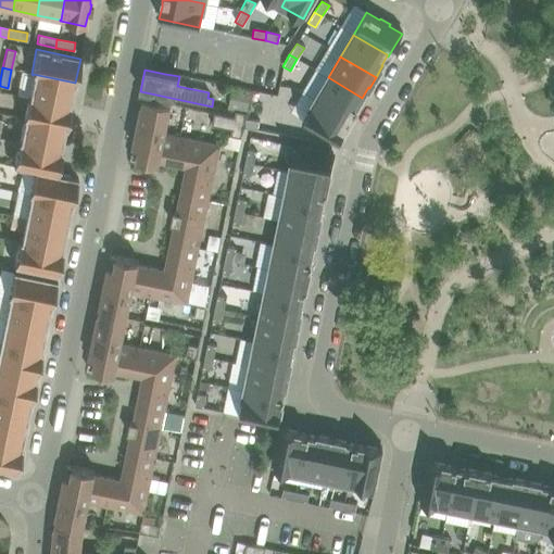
[(28,95),(27,95),(24,110),(22,122),(23,122),(19,142),(19,143),(61,152),(61,151),(60,151),(64,130),(65,130),(67,120),(71,103),(70,103),(74,84),(75,84),(75,83),(33,74),(33,75),(28,95)]
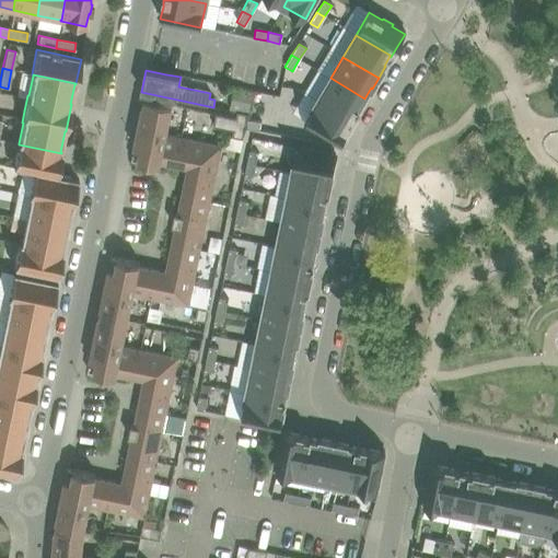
[(364,99),(330,78),(317,100),(353,120),(360,109),(358,108),(364,99)]
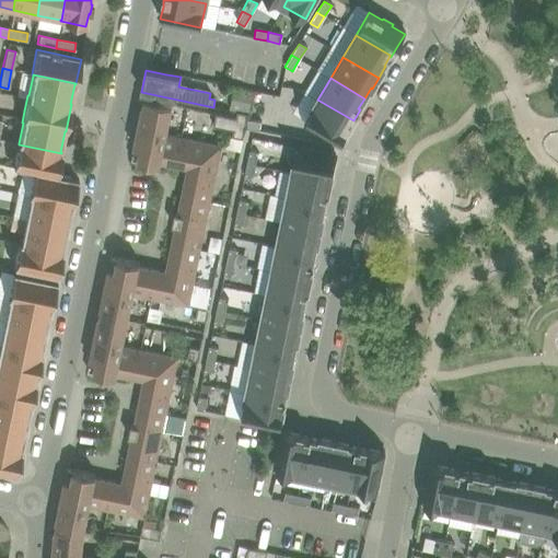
[(248,114),(253,93),(233,89),(229,111),(236,113),(237,112),(247,114),(248,114)]
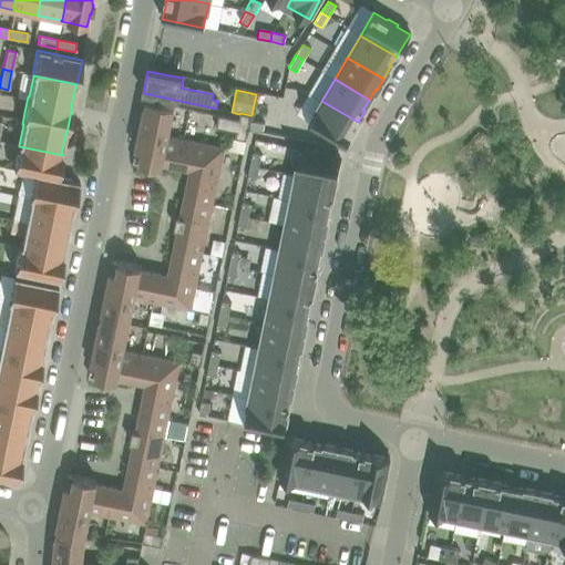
[(224,149),(187,141),(172,137),(177,108),(171,105),(150,101),(145,100),(143,113),(133,162),(161,167),(162,165),(165,165),(189,171),(224,149)]
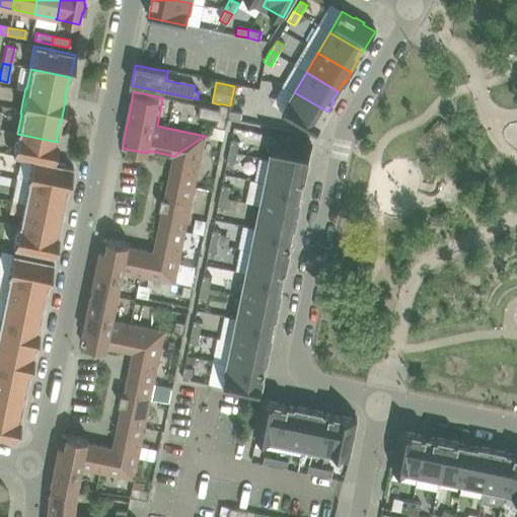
[(327,112),(294,92),(282,113),(313,131),(315,132),(321,122),(327,112)]
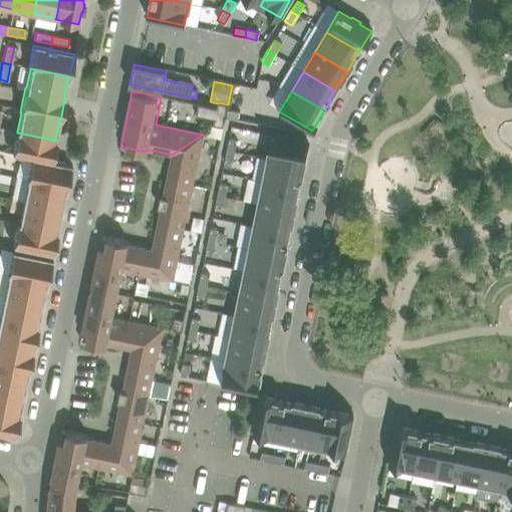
[(224,116),(227,104),(218,102),(217,103),(216,108),(215,114),(224,116)]
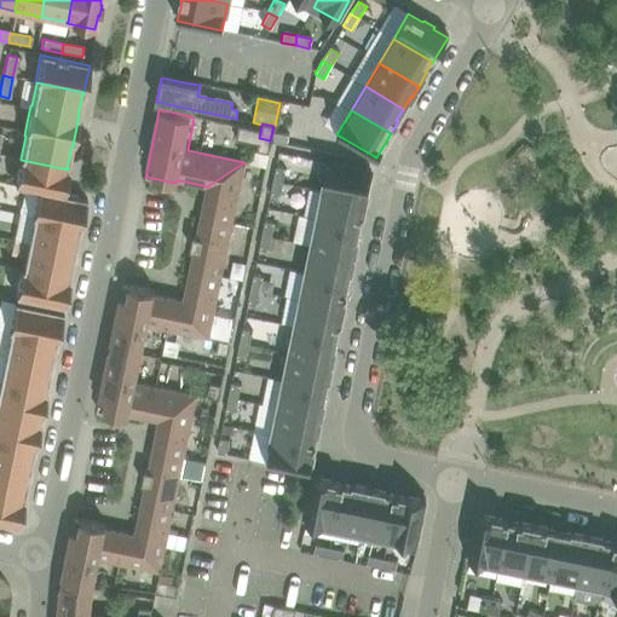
[(247,143),(249,128),(238,126),(235,140),(247,143)]
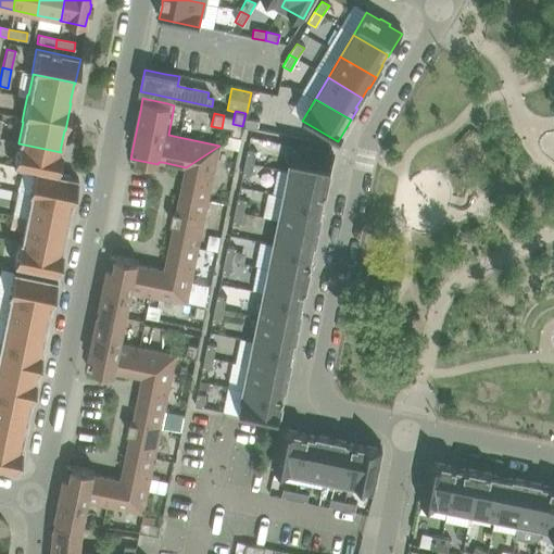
[(233,124),(234,117),(224,115),(222,128),(231,130),(233,124)]
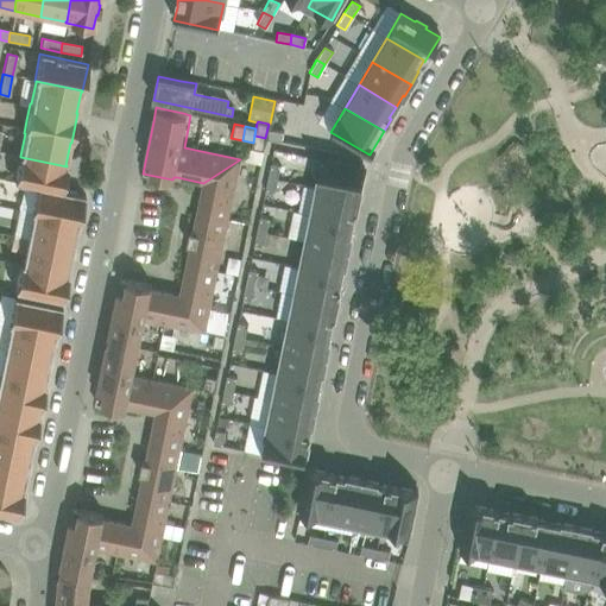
[(269,131),(266,139),(281,143),(282,133),(269,131)]
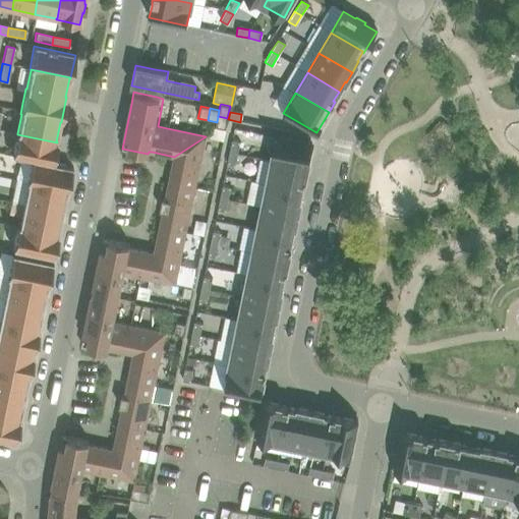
[(225,129),(227,118),(218,116),(217,122),(216,127),(225,129)]
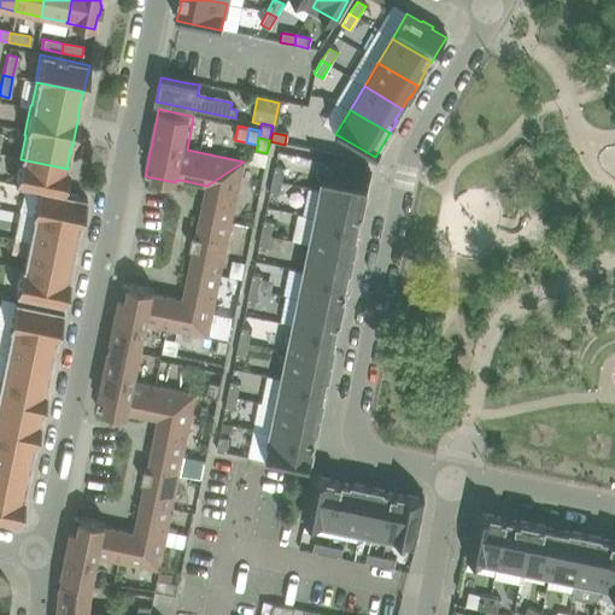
[(68,169),(21,159),(21,158),(19,158),(13,186),(36,191),(36,189),(62,195),(63,194),(68,169)]
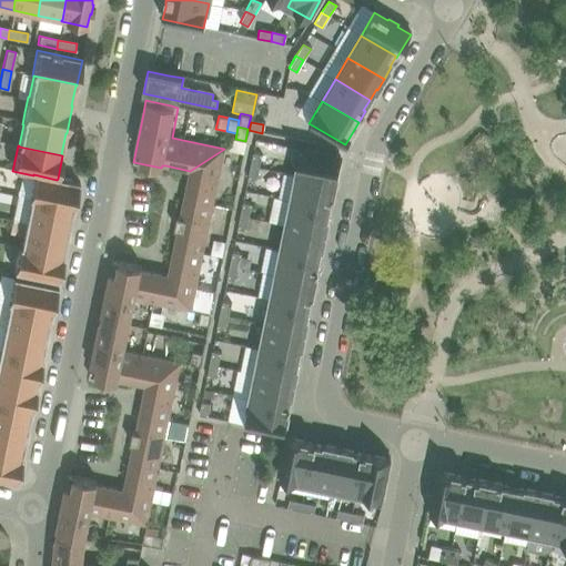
[(213,203),(224,149),(190,171),(184,196),(213,203)]
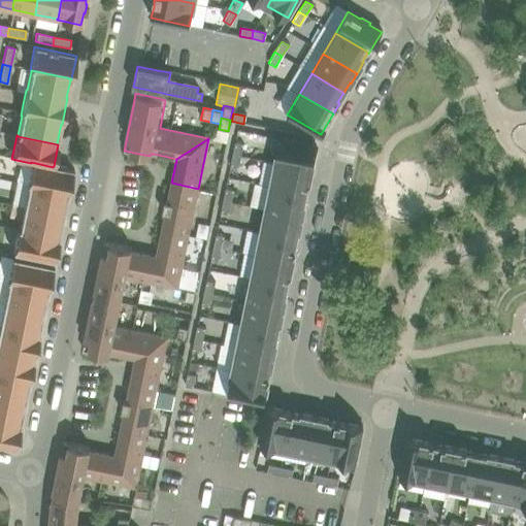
[(275,164),(313,171),(315,158),(318,148),(280,139),(275,164)]
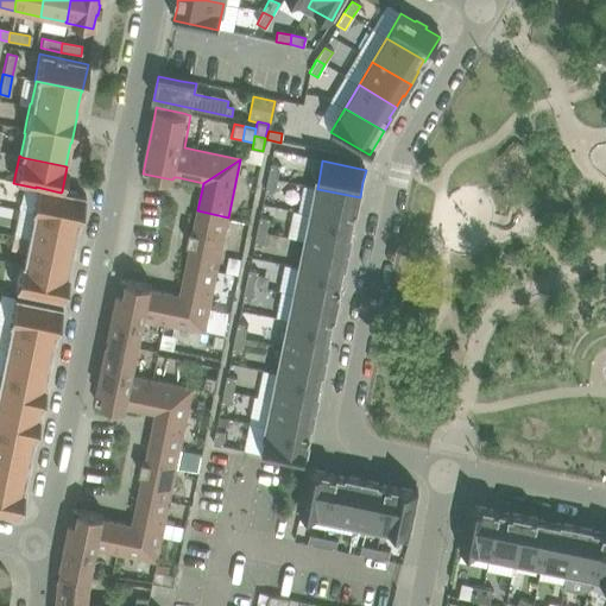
[(277,180),(279,166),(271,164),(267,178),(277,180)]
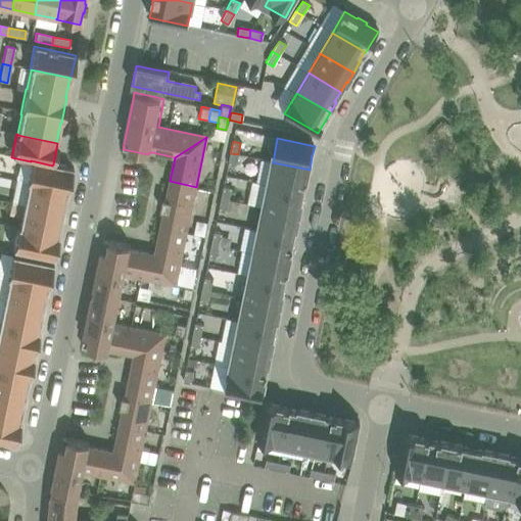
[(228,166),(236,167),(238,154),(230,153),(228,166)]
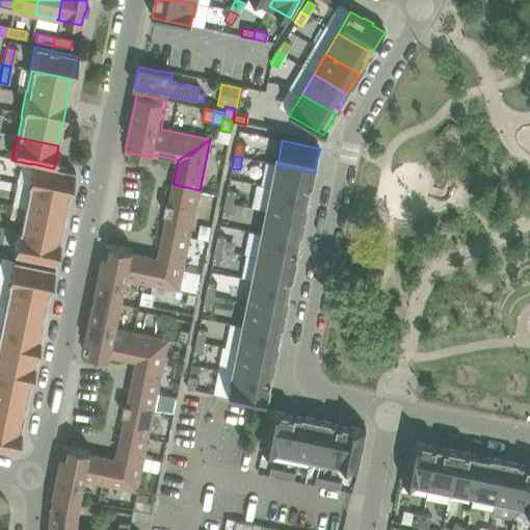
[(73,171),(54,167),(53,168),(31,163),(31,164),(26,187),(28,187),(28,186),(69,194),(73,171)]
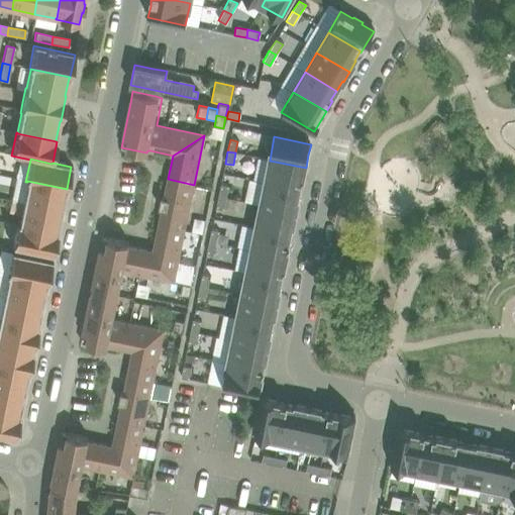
[(265,183),(299,190),(301,180),(303,181),(306,168),(270,161),(265,183)]
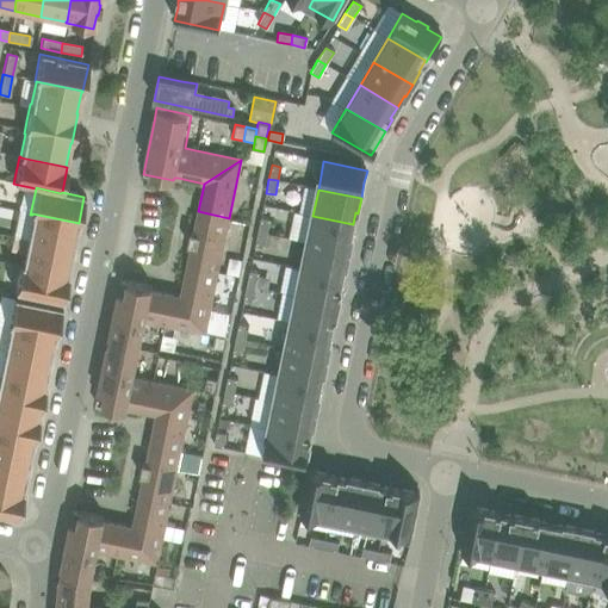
[(217,277),(229,218),(198,211),(193,234),(190,233),(187,246),(191,247),(186,270),(217,277)]
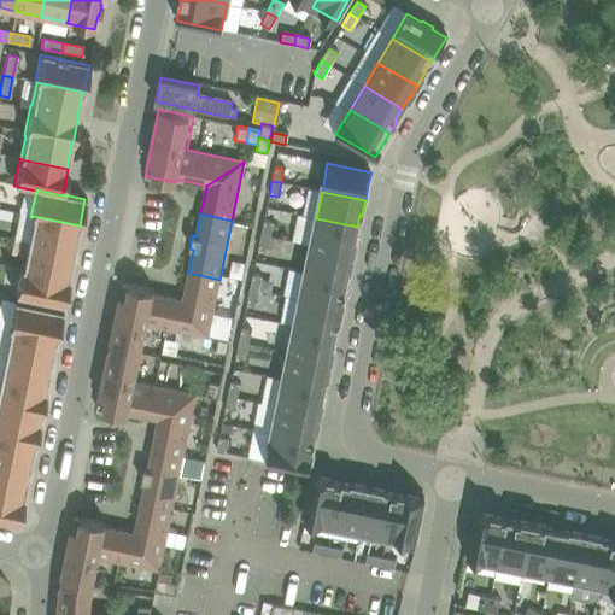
[(80,227),(80,226),(33,216),(33,217),(27,242),(72,252),(76,233),(77,227),(80,227)]
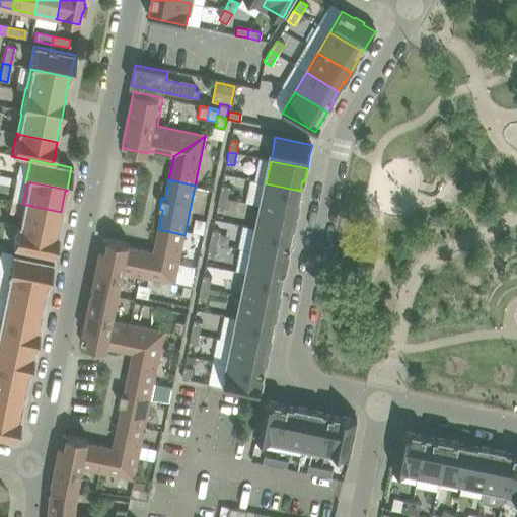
[(261,206),(298,214),(300,201),(298,200),(300,191),(266,183),(261,206)]
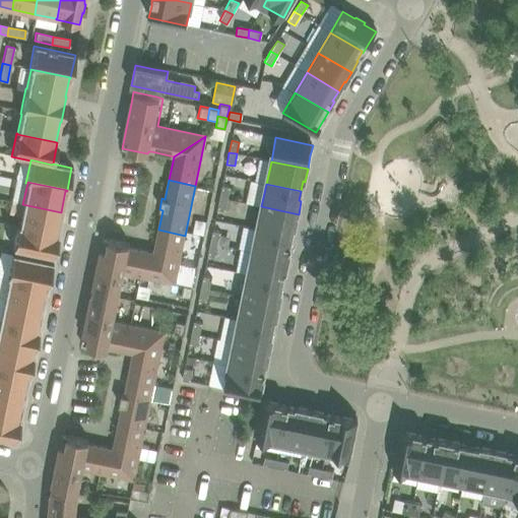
[(228,199),(230,187),(221,186),(219,198),(228,199)]
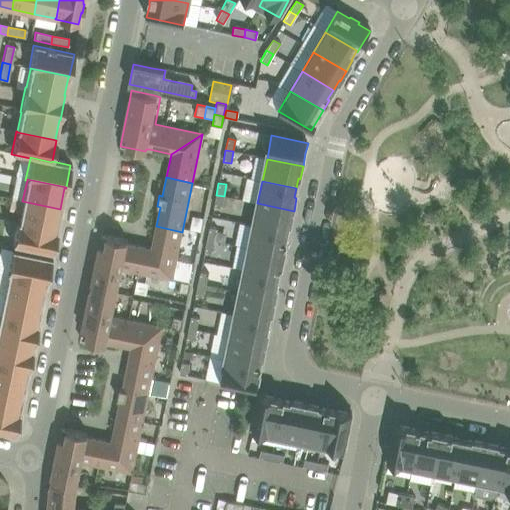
[(213,206),(221,208),(224,196),(216,195),(213,206)]
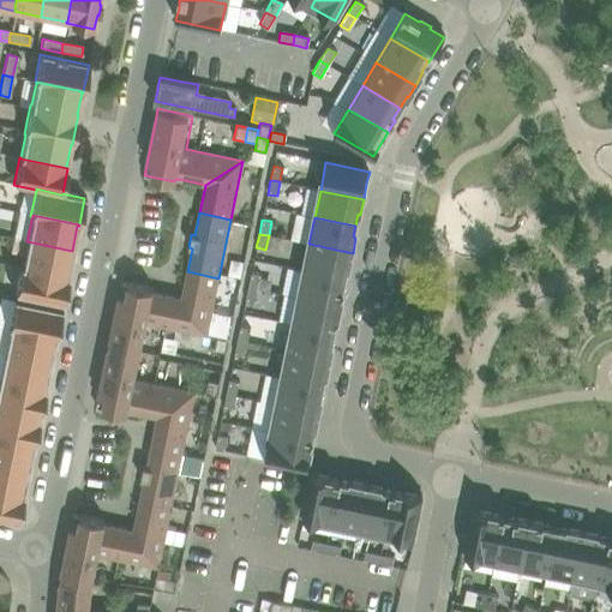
[(27,241),(22,268),(69,277),(67,276),(72,251),(27,241)]
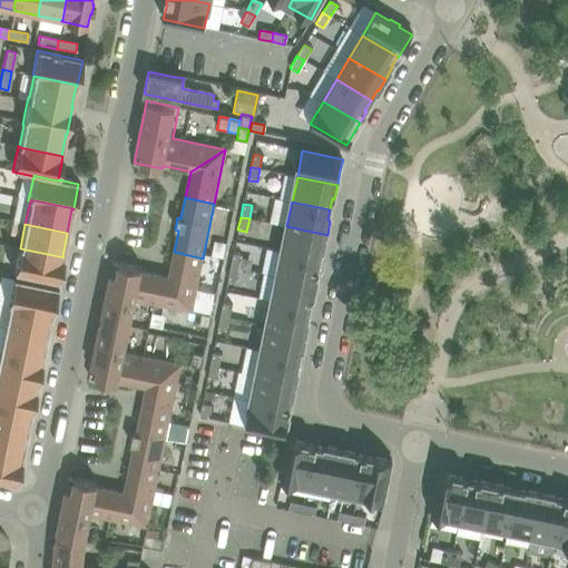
[(282,251),(320,260),(322,248),(324,248),(327,235),(286,226),(282,251)]
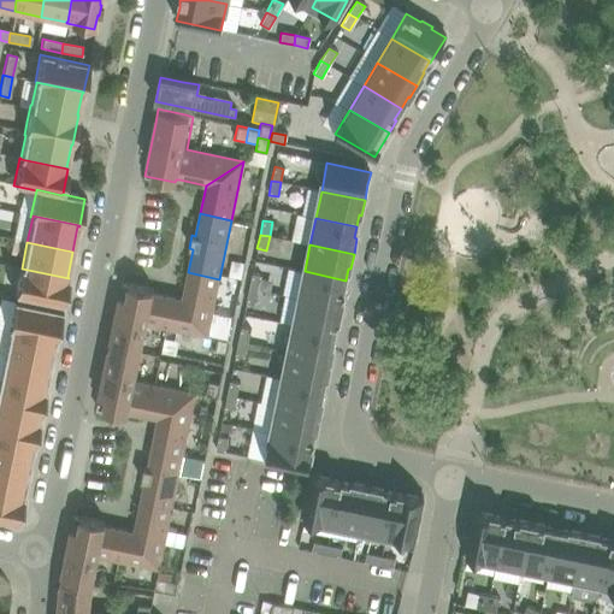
[(63,306),(68,285),(69,278),(22,269),(21,267),(15,296),(63,306)]
